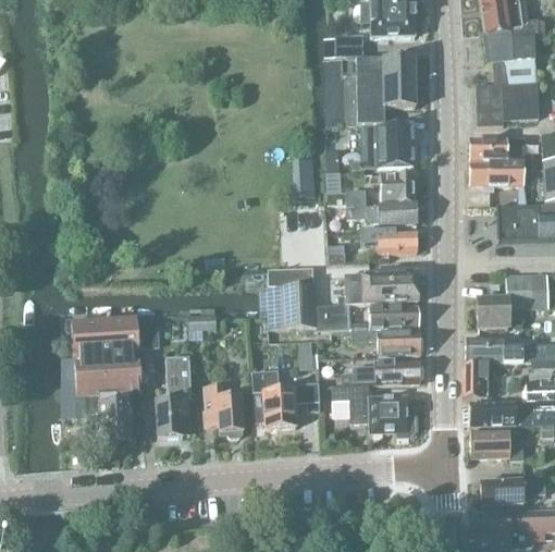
[(415,15),(415,9),(416,9),(416,8),(415,8),(415,0),(370,0),(371,38),(416,37),(415,16),(416,16),(416,15),(415,15)]
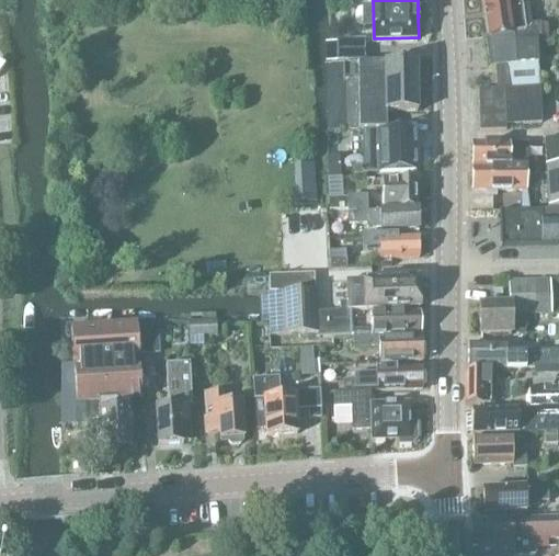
[(498,61),(499,84),(480,84),(482,126),(509,125),(508,121),(544,118),(538,36),(544,36),(543,20),(532,21),(528,0),(523,1),(523,0),(486,0),(491,33),(494,32),(499,61),(498,61)]
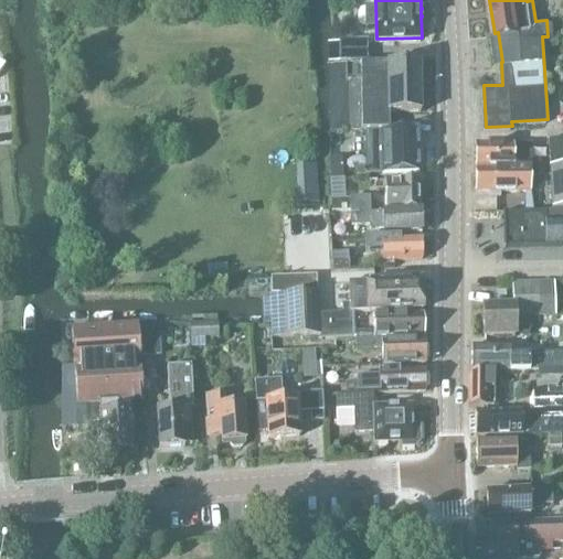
[(341,36),(342,56),(369,56),(368,36),(341,36)]
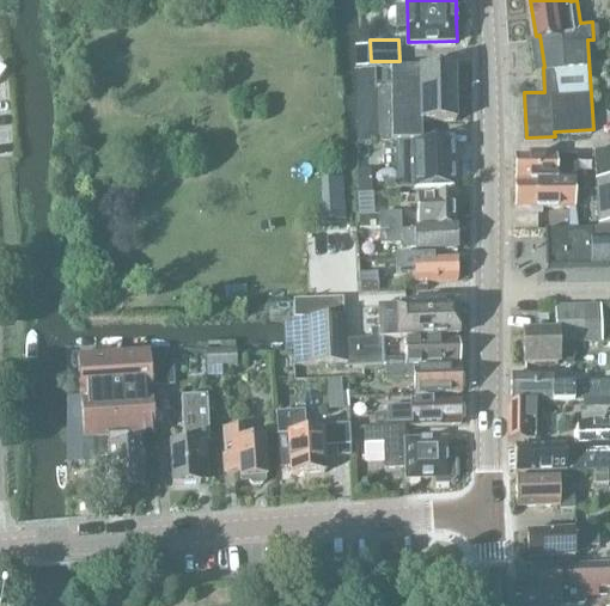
[(392,63),(394,138),(424,138),(424,117),(457,117),(457,63),(392,63)]
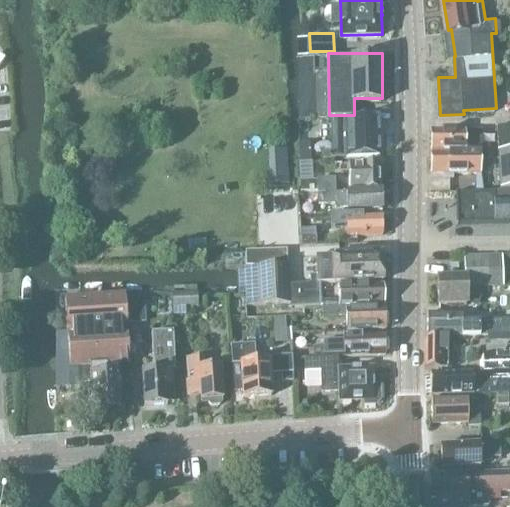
[(381,116),(333,117),(334,153),(382,152),(381,116)]
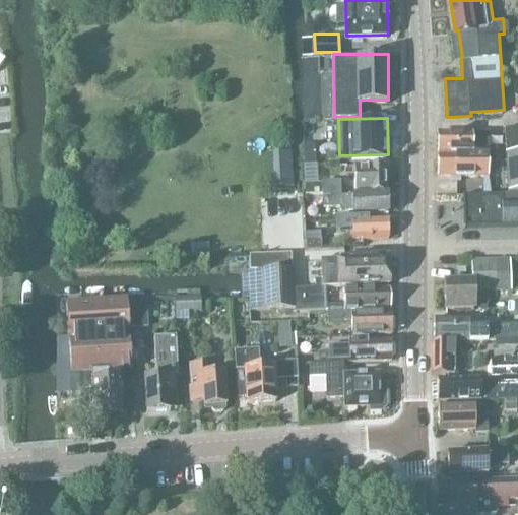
[(510,188),(517,187),(517,123),(506,125),(510,188)]
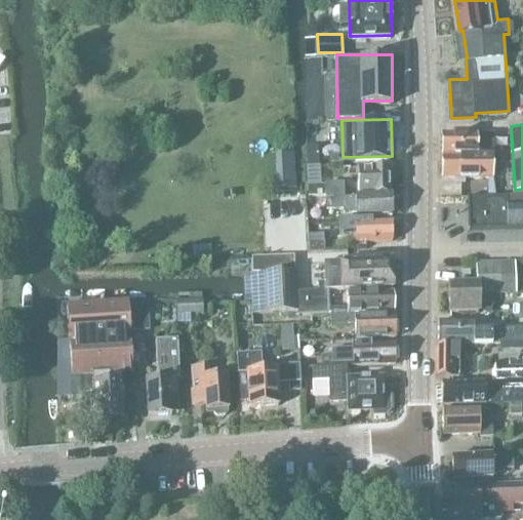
[(444,130),(444,153),(479,152),(479,147),(495,147),(495,130),(444,130)]
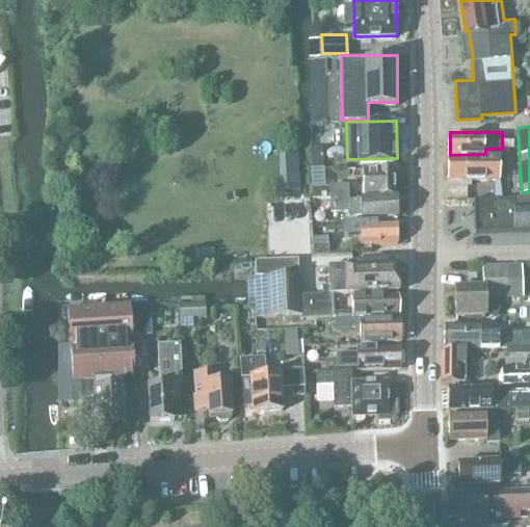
[(450,177),(496,177),(501,177),(501,154),(485,154),(450,155),(450,177)]
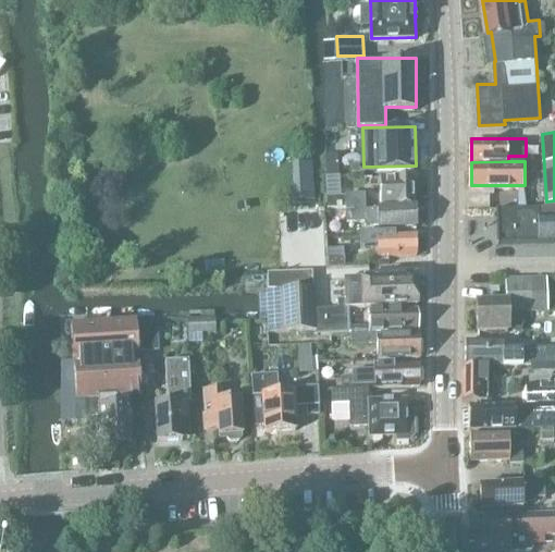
[(395,173),(381,174),(382,204),(417,203),(416,172),(395,172),(395,173)]
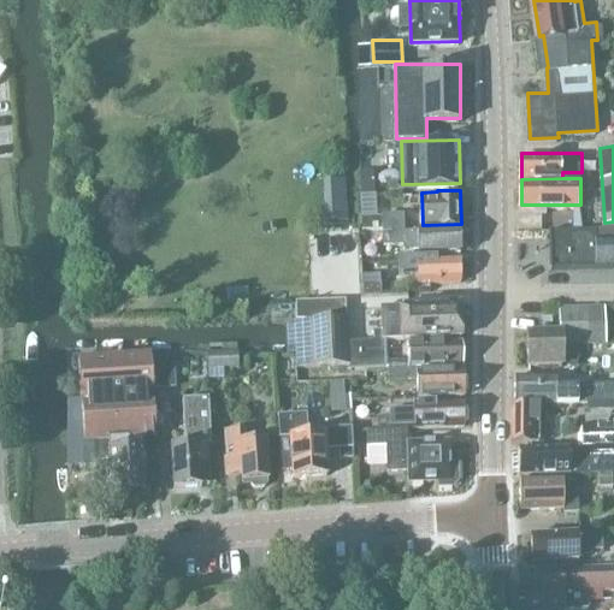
[(384,225),(385,229),(406,227),(406,211),(383,211),(383,215),(364,217),(364,226),(384,225)]
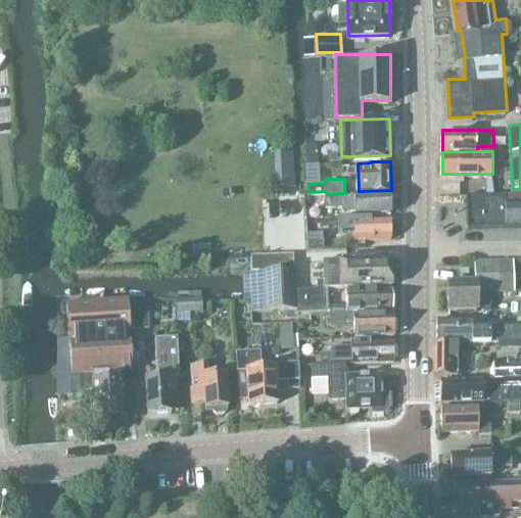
[(520,188),(513,189),(513,191),(495,192),(487,192),(467,193),(468,225),(482,224),(520,224),(520,188)]
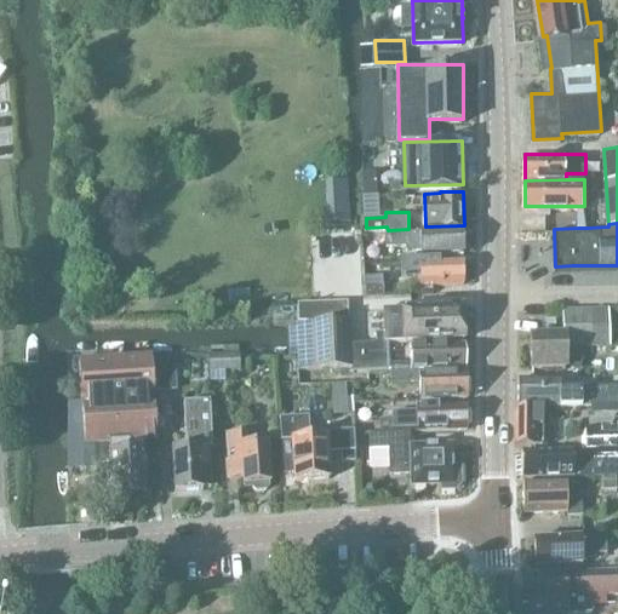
[(408,229),(388,230),(388,244),(407,242),(407,247),(423,247),(423,252),(465,251),(464,227),(408,229)]
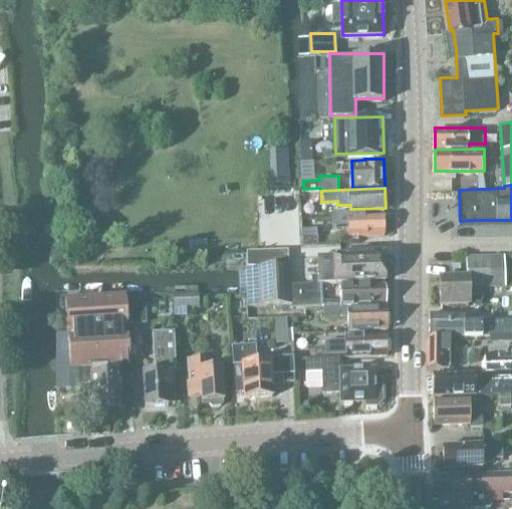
[(386,232),(386,231),(386,211),(333,214),(334,226),(349,225),(349,232),(358,232),(358,233),(386,232)]
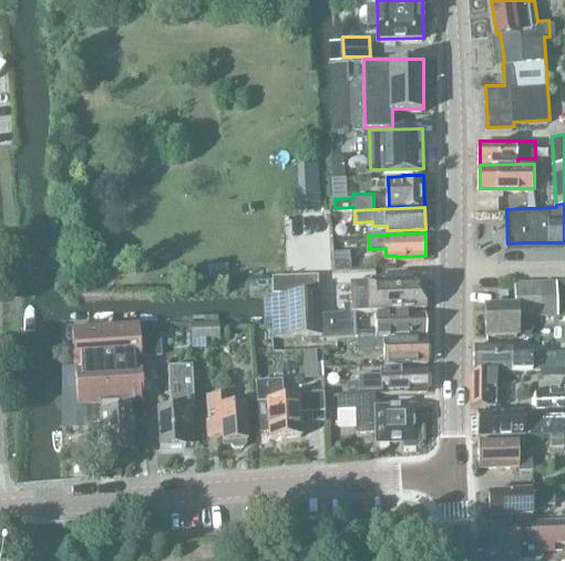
[(335,248),(336,267),(352,267),(352,248),(335,248)]
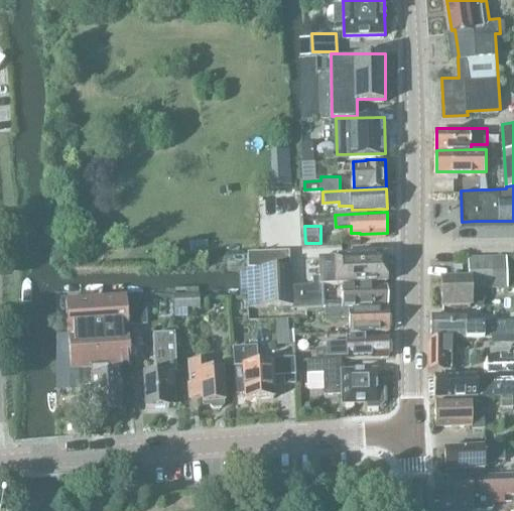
[(290,250),(249,251),(250,264),(262,264),(263,304),(293,304),(292,263),(290,263),(290,250)]
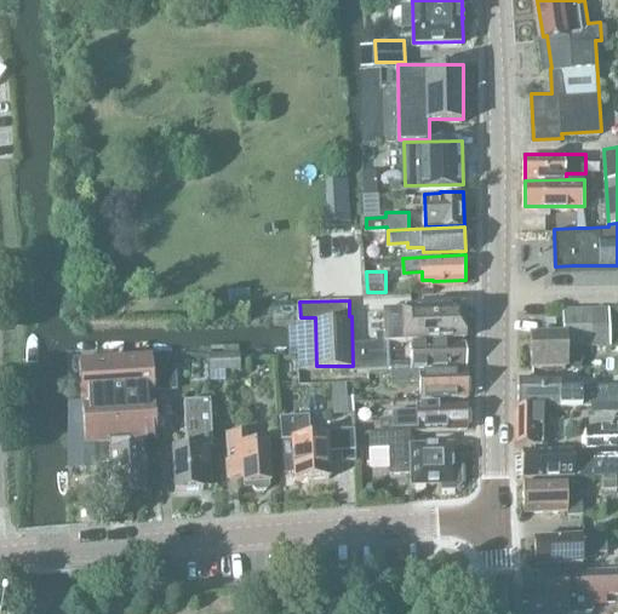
[(387,331),(378,331),(378,339),(388,339),(388,338),(467,334),(465,302),(385,305),(387,331)]
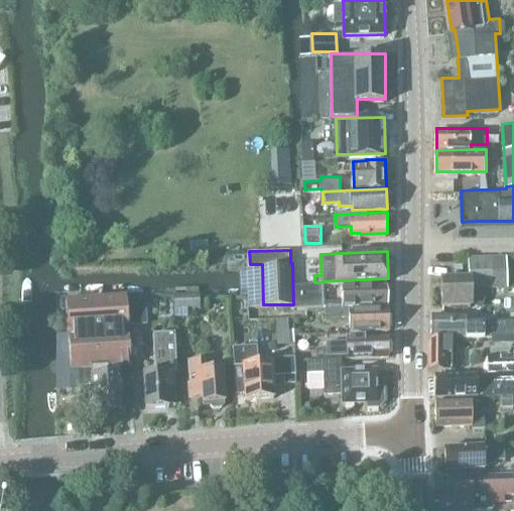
[(509,284),(508,254),(471,255),(471,275),(442,275),(443,304),(473,303),(472,285),(509,284)]
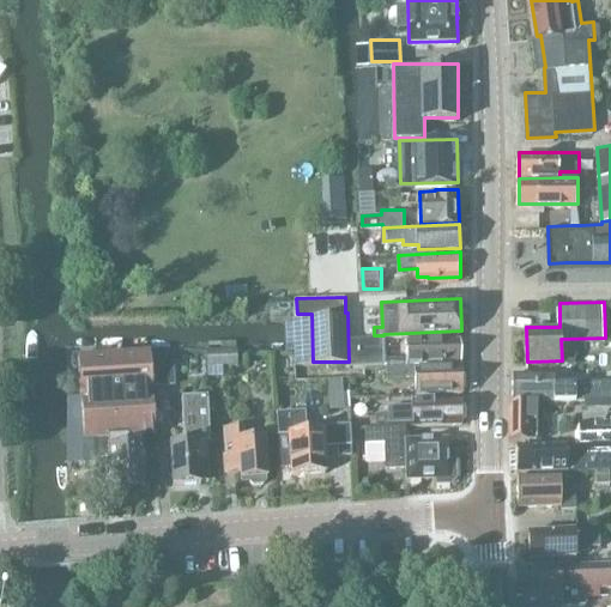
[(388,364),(415,362),(416,362),(463,360),(461,337),(407,338),(407,354),(385,356),(385,364),(388,364)]
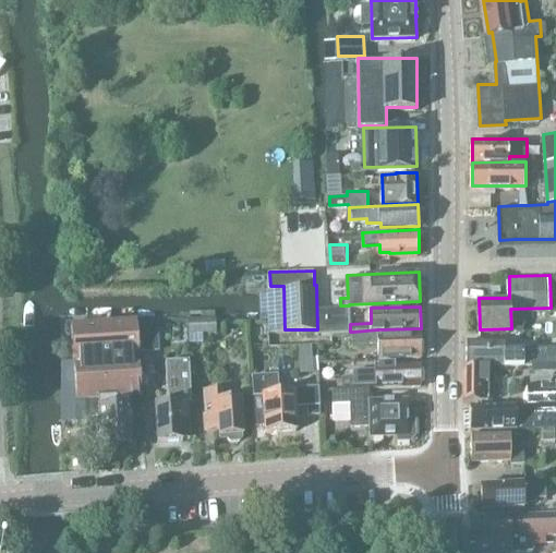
[(143,393),(141,356),(140,346),(137,309),(131,309),(132,316),(101,319),(101,314),(86,315),(87,320),(71,321),(74,360),(63,361),(63,416),(101,413),(100,396),(130,394),(143,393)]
